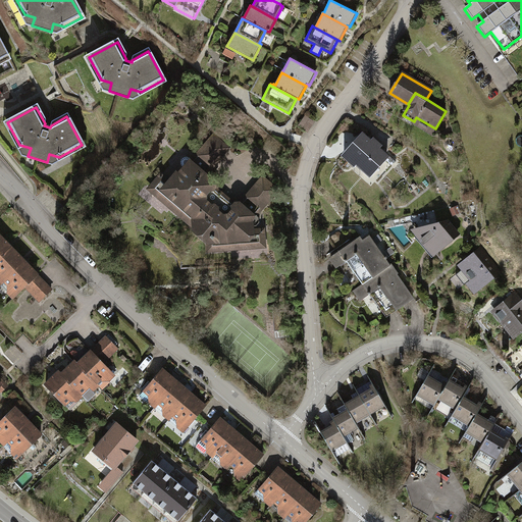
[(300,124),(309,131),(316,120),(306,114),(300,124)]
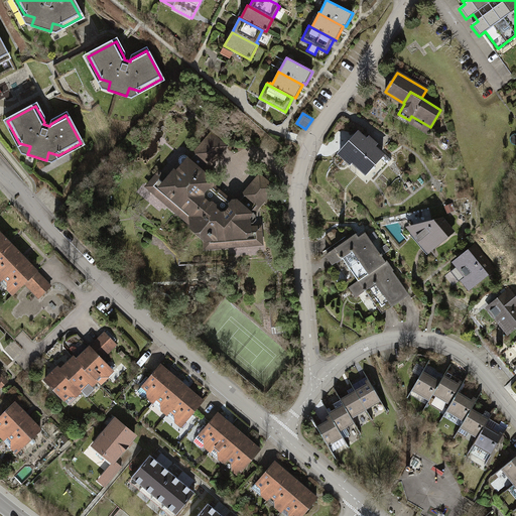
[(367,141),(359,133),(341,153),(350,162),(352,160),(372,178),(388,160),(373,146),(375,144),(369,138),(367,141)]
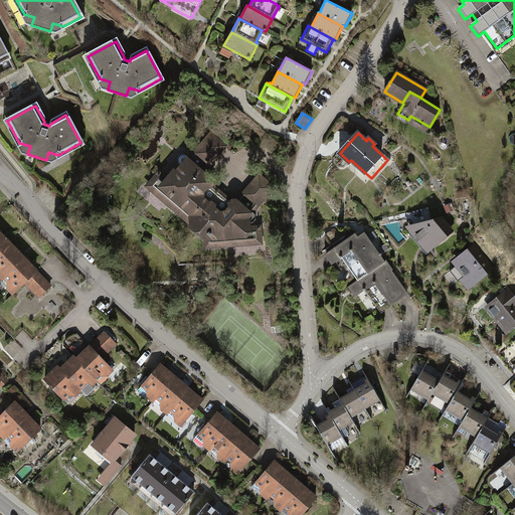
[(191,227),(192,227),(204,212),(203,212),(207,207),(207,202),(202,198),(202,192),(207,187),(210,186),(212,183),(212,180),(200,170),(207,163),(209,165),(224,146),(210,134),(190,158),(189,157),(188,157),(186,156),(185,155),(183,155),(181,156),(180,157),(179,158),(179,160),(179,162),(180,164),(182,165),(176,172),(174,171),(163,183),(173,192),(168,198),(191,218),(191,227)]
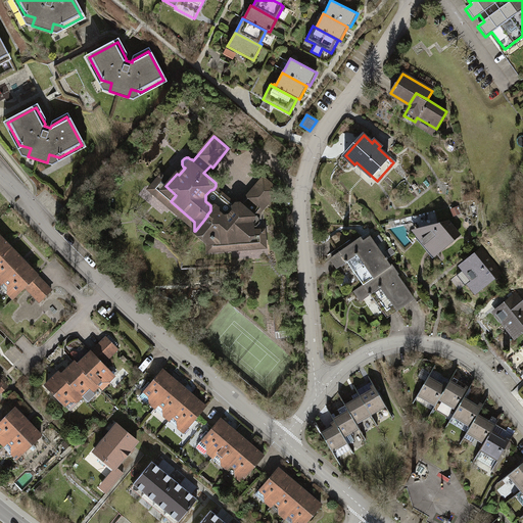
[(278,190),(263,178),(247,197),(249,198),(243,205),(240,203),(236,204),(234,206),(234,210),(229,216),(224,217),(218,211),(218,207),(215,205),(210,205),(210,210),(206,216),(207,216),(195,231),(205,239),(212,239),(212,246),(243,244),(243,237),(253,236),(253,227),(256,226),(259,223),(259,218),(256,216),(278,190)]
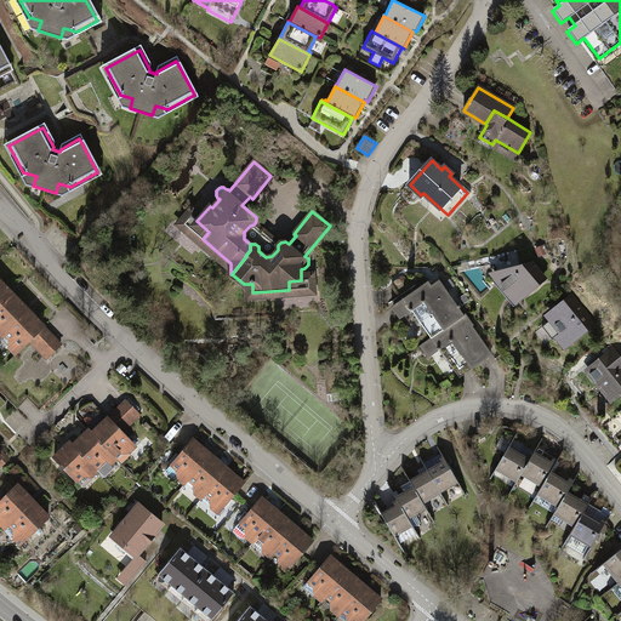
[(547,279),(534,261),(520,265),(522,268),(491,275),(502,289),(506,288),(508,291),(514,290),(520,297),(529,290),(530,292),(547,279)]
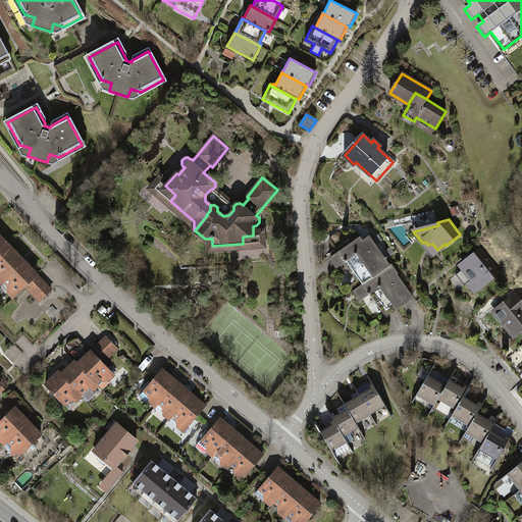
[(357,239),(380,271),(390,264),(369,236),(363,240),(360,237),(357,239)]
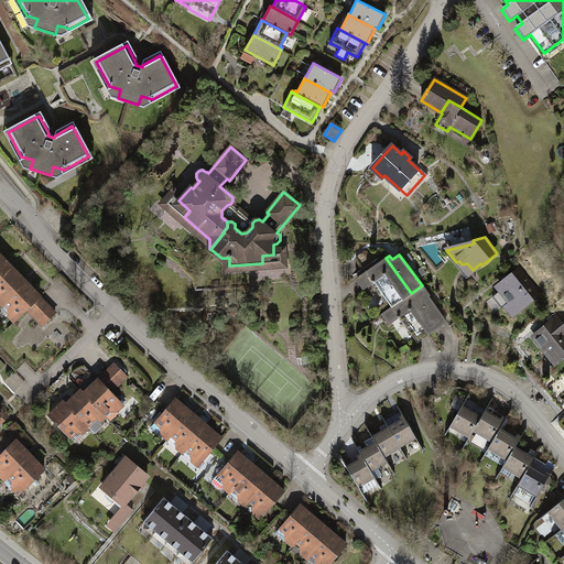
[(0,279),(12,268),(0,256),(0,279)]
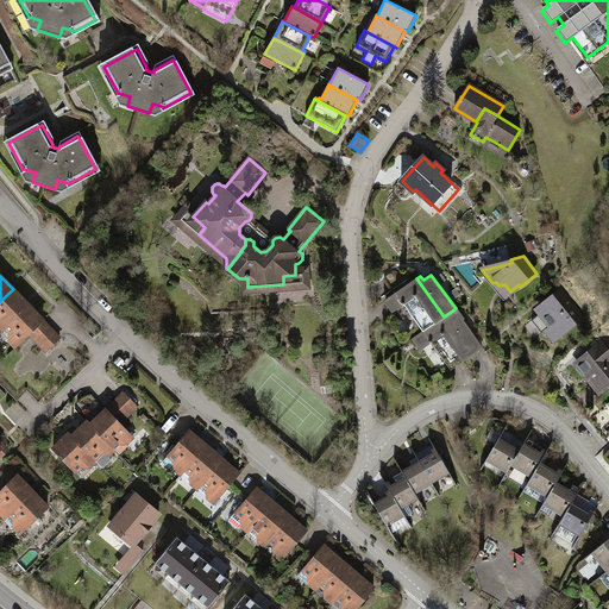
[(422,331),(444,316),(416,278),(384,301),(393,313),(405,305),(422,331)]
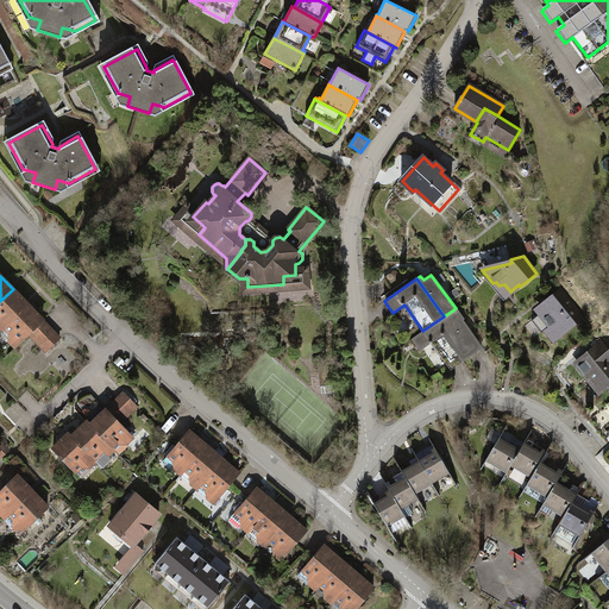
[(13,289),(0,301),(0,331),(6,327),(27,305),(13,289)]
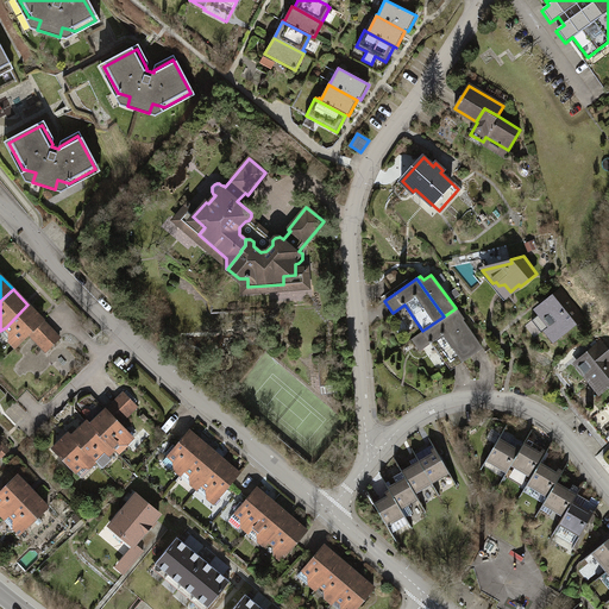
[(582,316),(562,292),(538,309),(542,315),(535,321),(544,331),(551,325),(559,336),(582,316)]
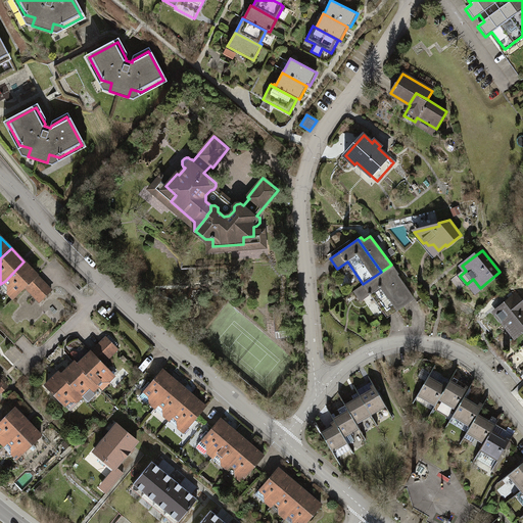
[(24,262),(5,281),(8,284),(8,292),(14,298),(27,286),(37,276),(24,262)]
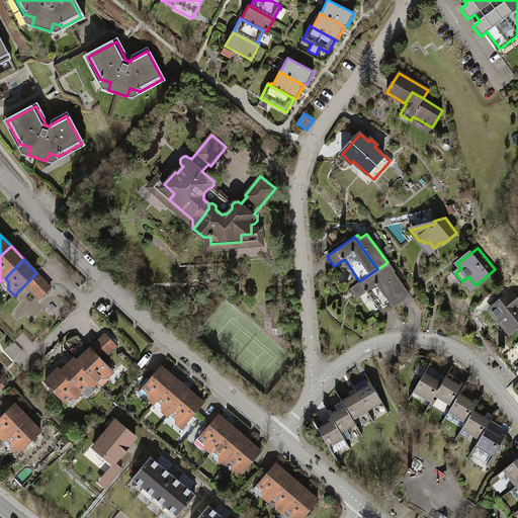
[(387,262),(377,269),(401,303),(411,295),(387,262)]
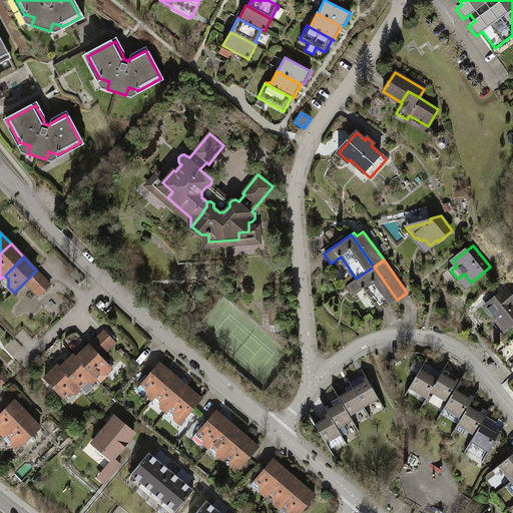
[(356,279),(347,286),(354,296),(364,289),(380,312),(397,300),(374,267),(356,279)]
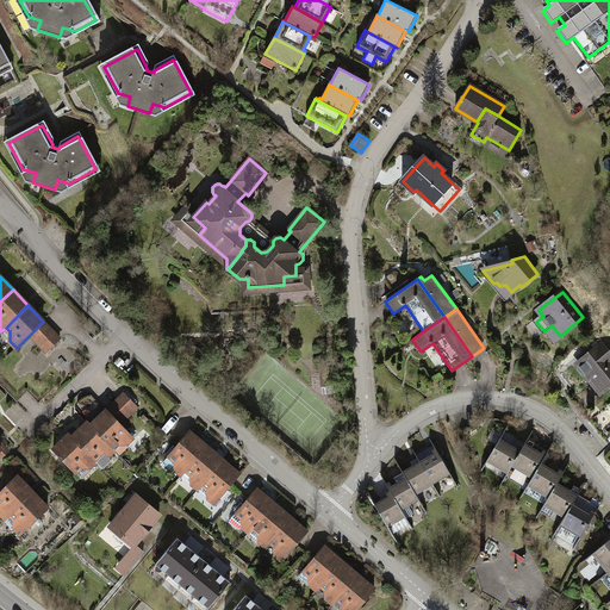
[(60,338),(43,322),(31,334),(48,350),(60,338)]
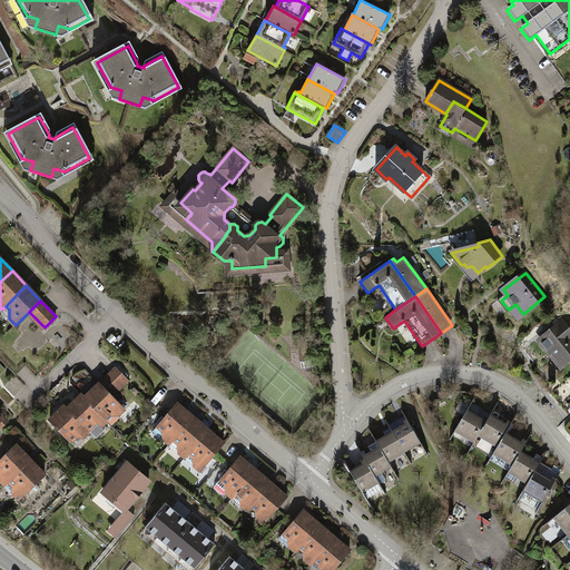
[(563,322),(559,317),(554,321),(559,325),(540,341),(551,354),(558,354),(564,363),(569,359),(569,337),(568,335),(569,332),(569,331),(566,326),(568,324),(564,321),(563,322)]
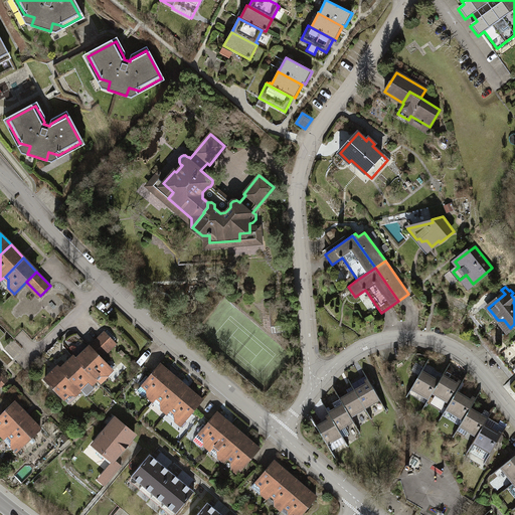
[(279,307),(270,308),(271,327),(281,326),(279,307)]
